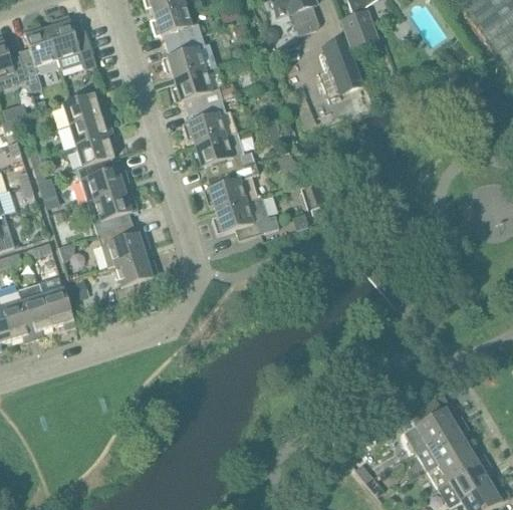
[(153,7),(154,13),(185,4),(184,0),(144,0),(147,9),(153,7)]
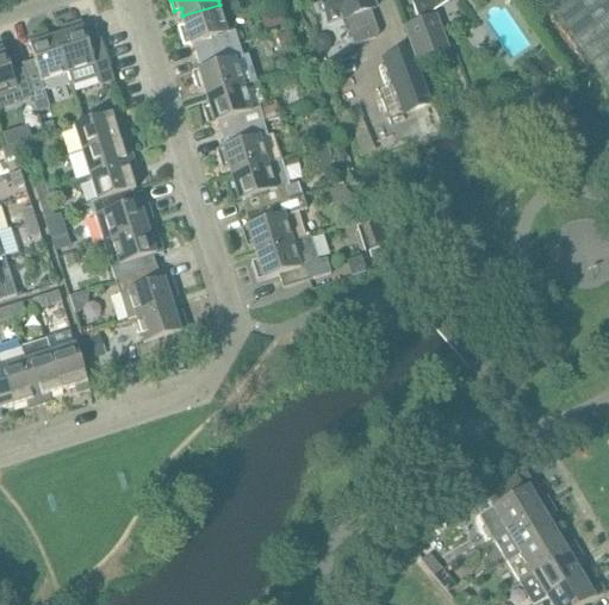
[(356,42),(377,35),(378,30),(370,7),(376,6),(373,0),(323,0),(330,19),(343,14),(345,17),(347,17),(356,42)]
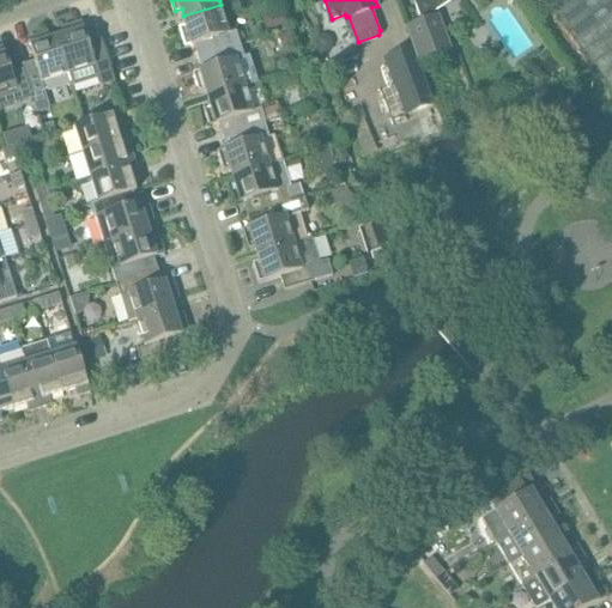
[(416,0),(416,1),(422,17),(422,16),(423,19),(408,24),(420,56),(450,46),(438,13),(437,13),(435,7),(444,0),(416,0)]
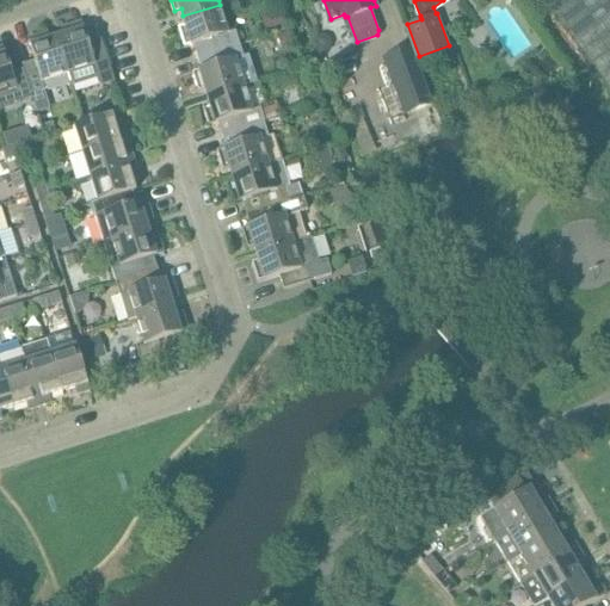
[(549,0),(609,85),(609,0),(549,0)]
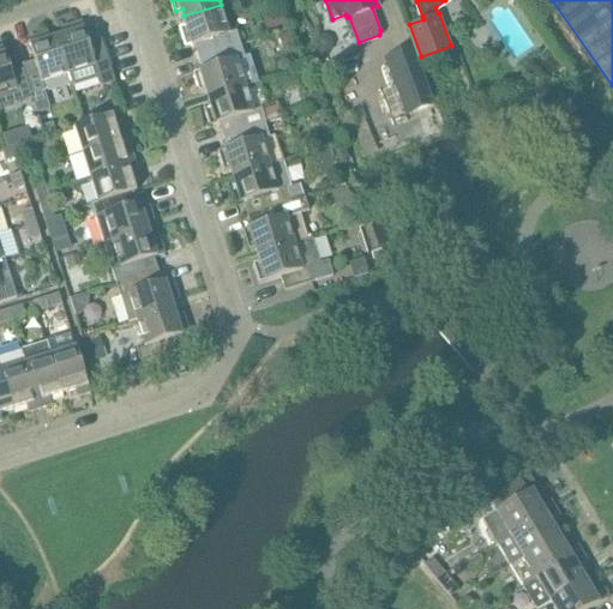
[(186,23),(180,25),(186,44),(196,42),(199,54),(211,50),(241,41),(238,28),(229,30),(221,5),(184,16),(186,23)]
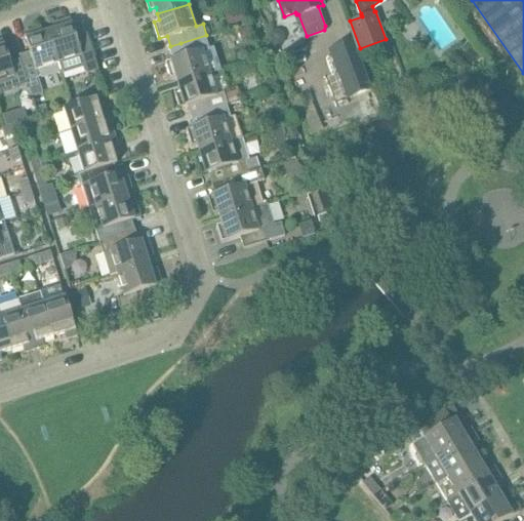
[(49,29),(62,68),(62,70),(84,63),(87,71),(98,67),(87,31),(76,35),(71,16),(53,22),(55,28),(49,29)]
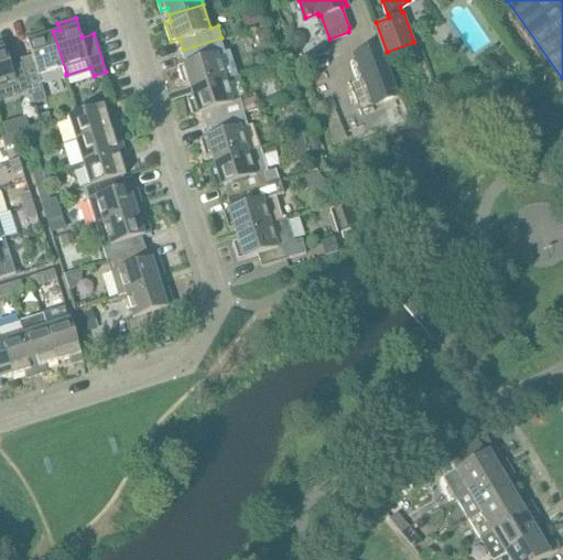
[(21,56),(30,84),(66,73),(53,31),(46,33),(44,27),(26,33),(33,53),(21,56)]
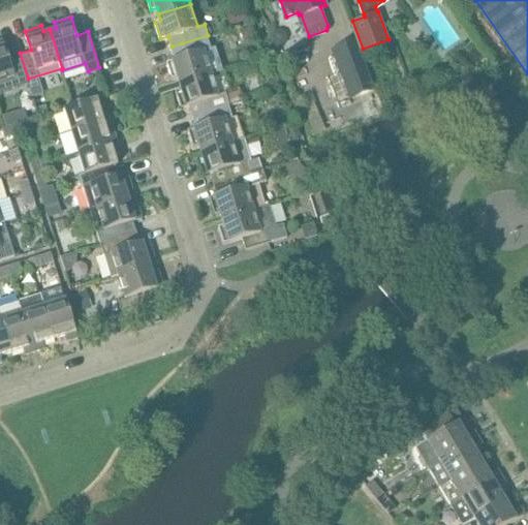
[(175,58),(166,60),(172,78),(178,75),(180,82),(212,71),(223,67),(216,45),(212,48),(208,35),(182,43),(172,47),(175,58)]
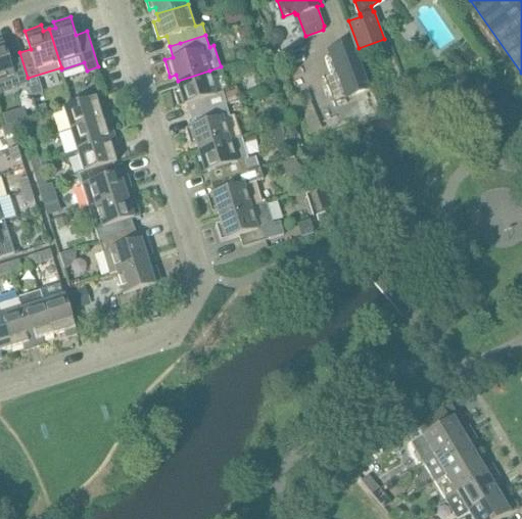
[(0,89),(29,81),(28,78),(19,52),(9,55),(3,37),(0,38),(0,89)]
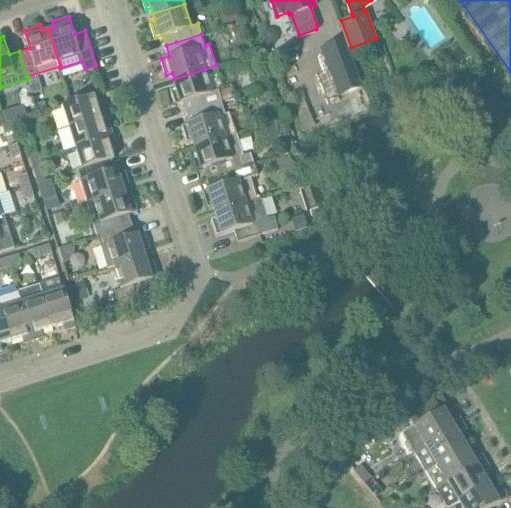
[(363,83),(345,37),(323,46),(340,92),(363,83)]
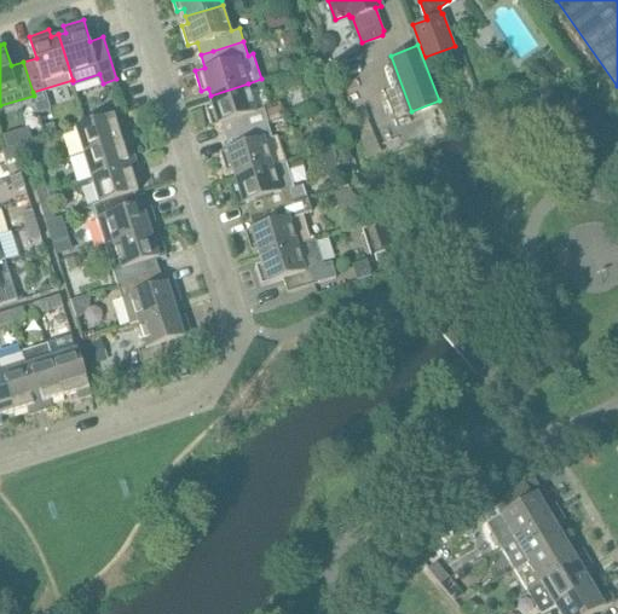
[(566,64),(553,52),(542,65),(554,77),(566,64)]
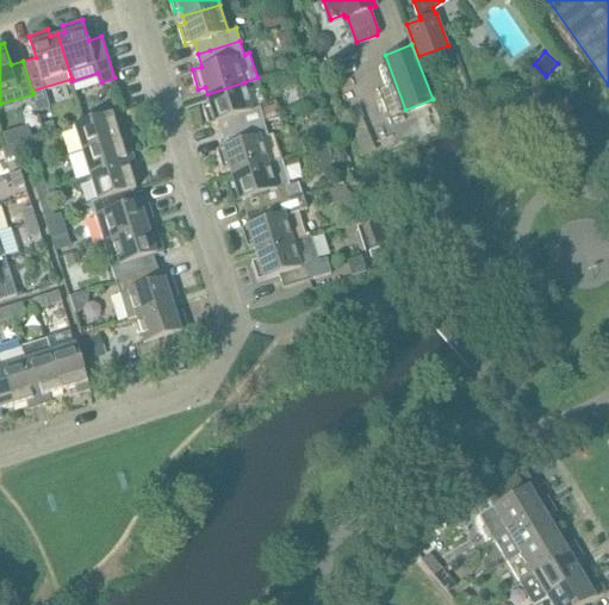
[(210,101),(203,103),(209,123),(219,119),(223,132),(235,129),(265,119),(260,106),(252,108),(244,82),(207,94),(210,101)]
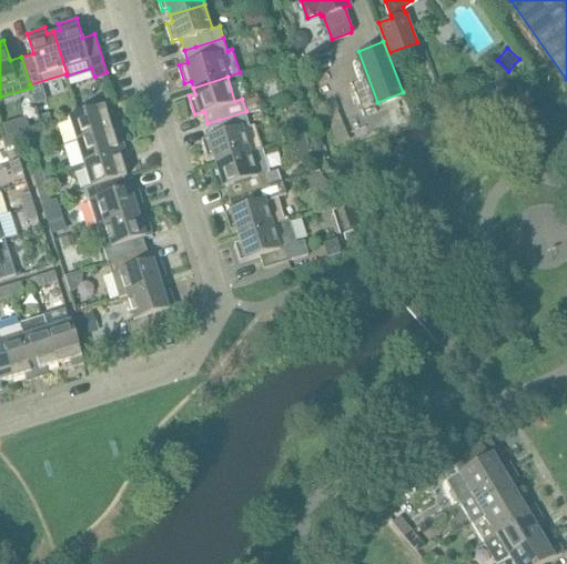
[(70,114),(78,139),(112,128),(109,116),(115,113),(111,102),(70,114)]
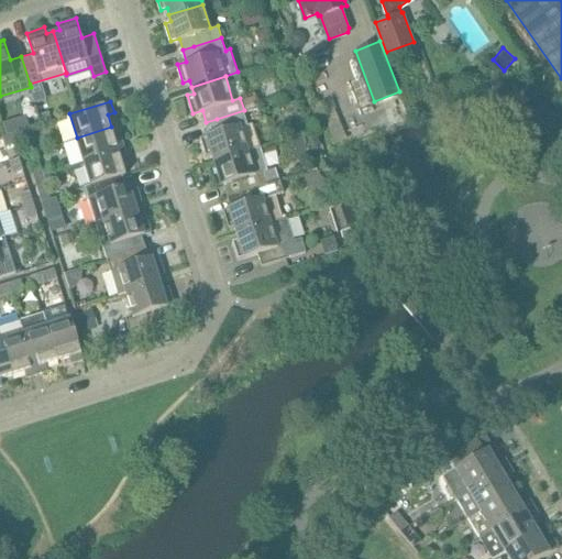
[(209,134),(200,136),(206,155),(212,153),(215,160),(248,149),(240,124),(248,122),(244,110),(217,119),(206,122),(209,134)]
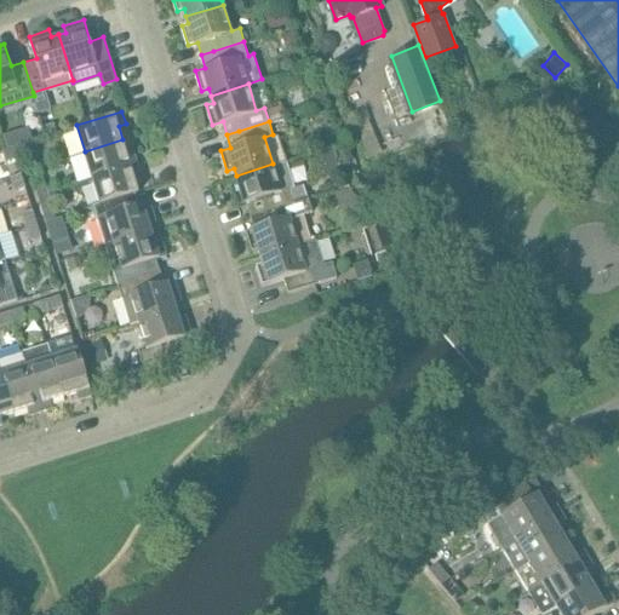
[(21,154),(26,153),(35,149),(32,139),(17,144),(21,154)]
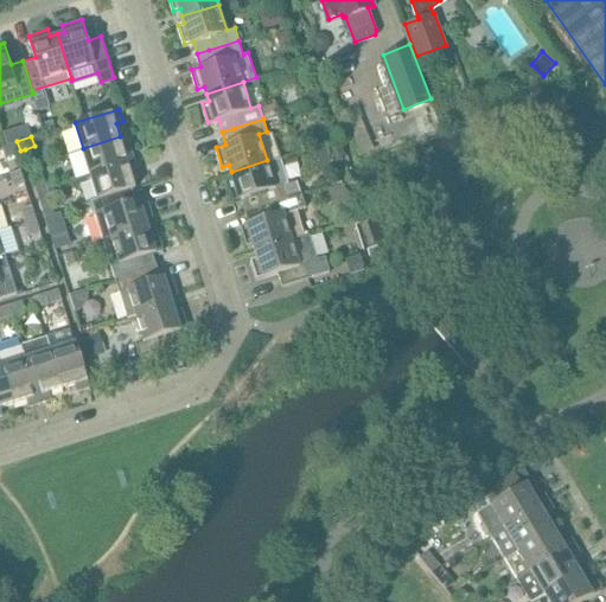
[(125,148),(120,136),(83,148),(90,172),(135,158),(132,147),(125,148)]
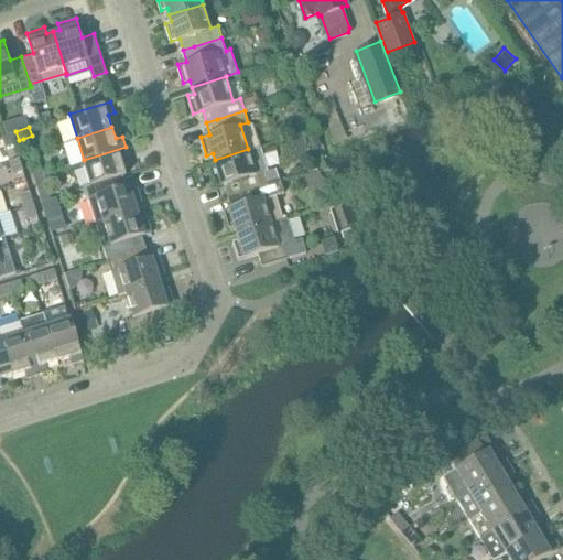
[(6,144),(19,140),(15,131),(2,136),(6,144)]
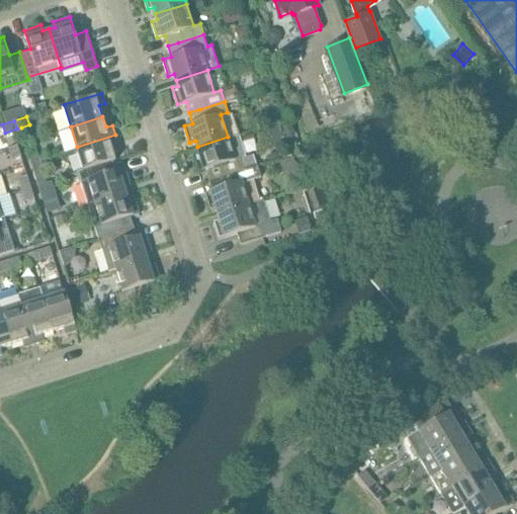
[(198,152),(193,154),(198,171),(206,168),(209,179),(257,164),(254,153),(246,155),(239,133),(228,137),(197,147),(198,152)]
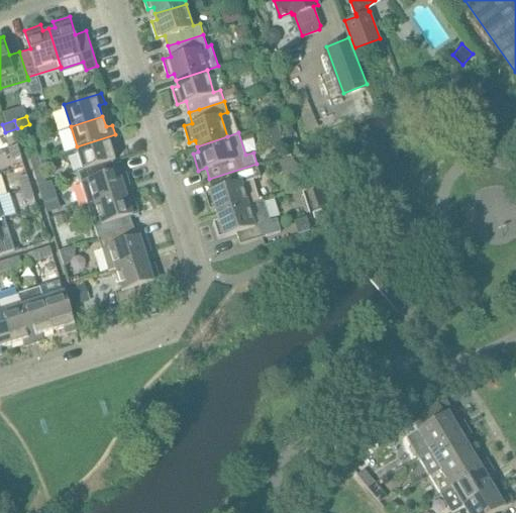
[(115,134),(77,146),(83,168),(113,159),(116,158),(112,146),(118,144),(115,134)]
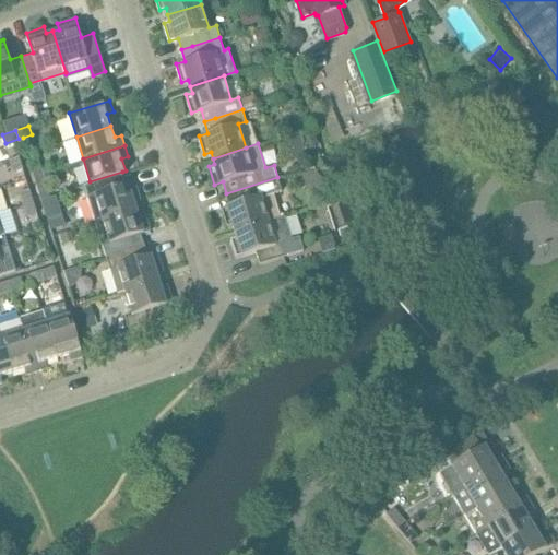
[(20,154),(10,157),(14,169),(23,167),(20,154)]
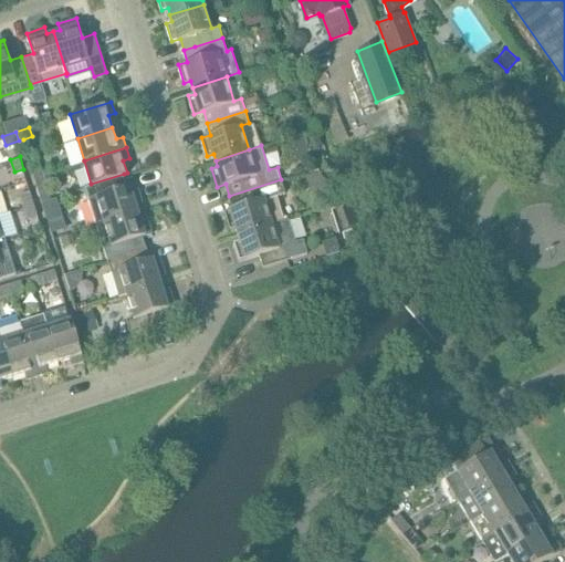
[(34,176),(43,174),(40,162),(30,164),(34,176)]
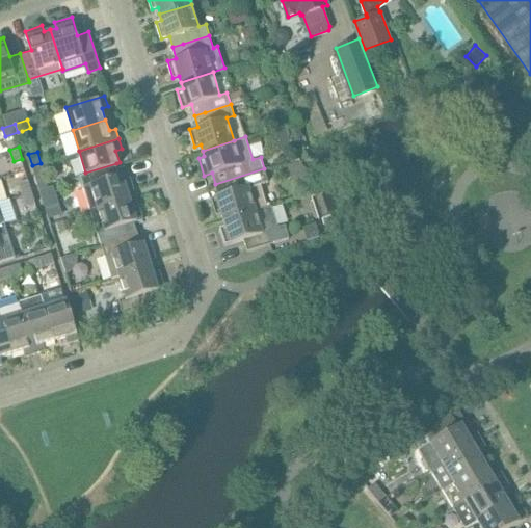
[(45,174),(41,163),(32,165),(35,177),(45,174)]
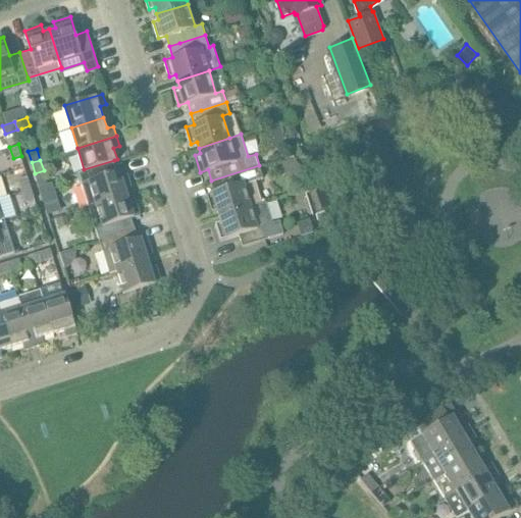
[(84,169),(79,170),(82,183),(89,205),(127,193),(125,187),(132,185),(125,168),(117,170),(114,160),(84,169)]
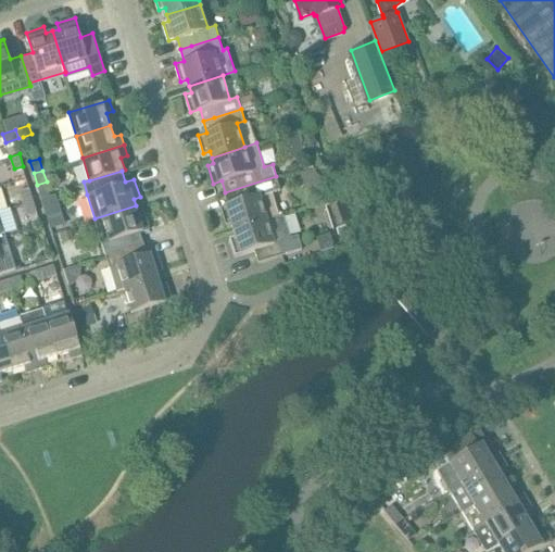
[(229,203),(221,207),(226,224),(231,222),(234,228),(279,214),(273,191),(280,188),(276,176),(225,192),(229,203)]
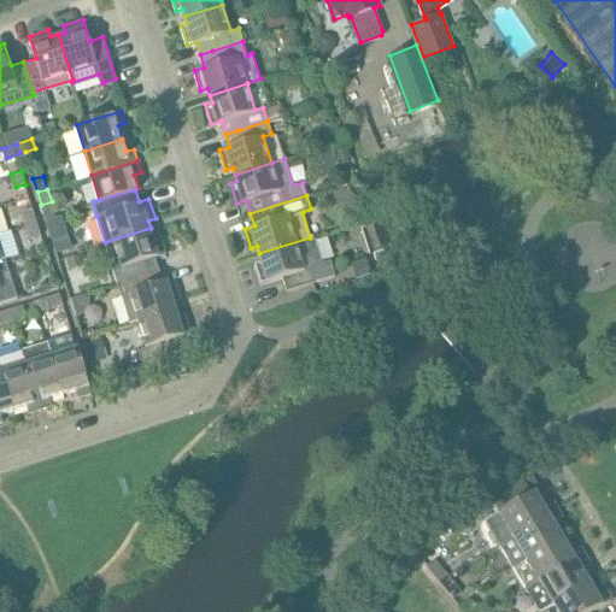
[(52,201),(41,205),(46,218),(56,215),(52,201)]
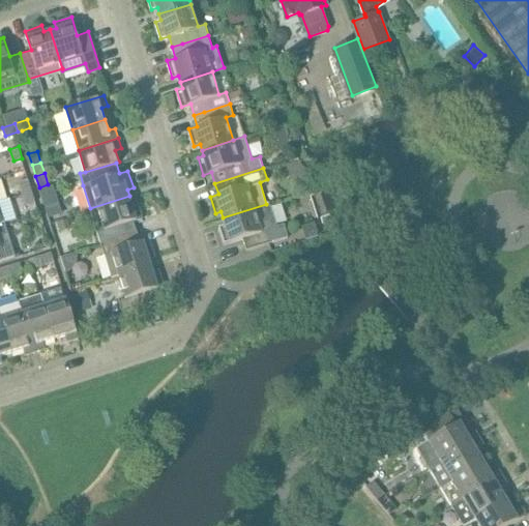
[(20,179),(23,192),(32,188),(28,177),(20,179)]
